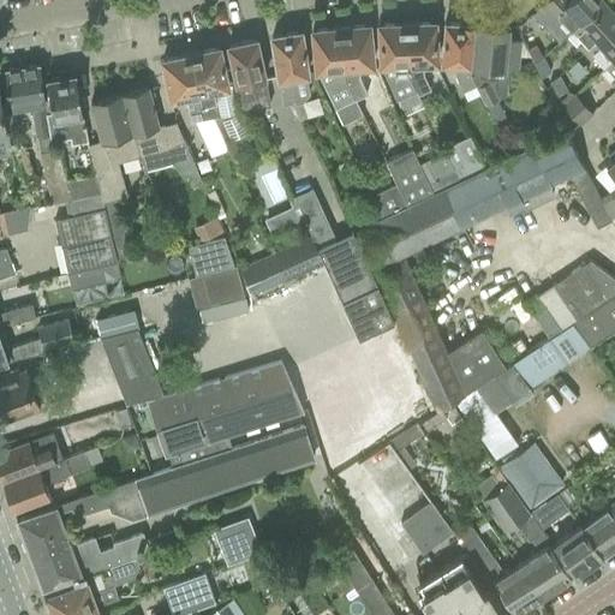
[(539,7),(531,15),(559,43),(573,30),(605,0),(547,0),(541,6),(539,7)]
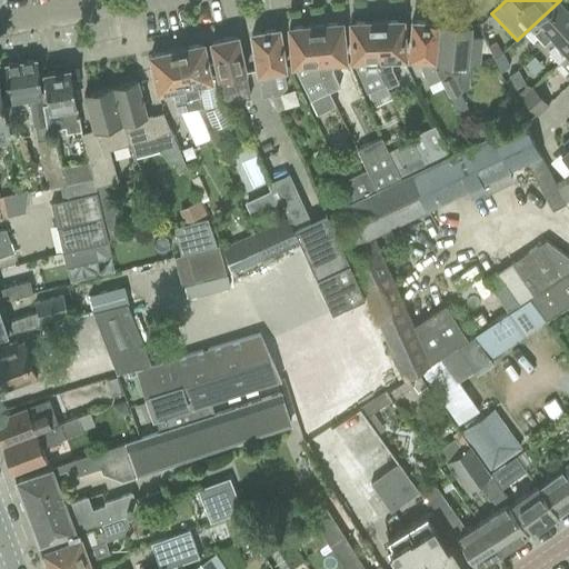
[(535,43),(540,49),(568,22),(568,3),(566,0),(560,0),(530,28),(539,38),(535,43)]
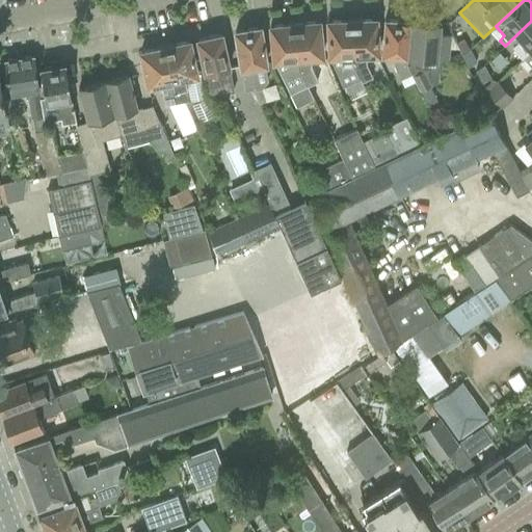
[(376,19),(351,20),(353,63),(360,77),(362,81),(371,77),(372,77),(366,64),(365,54),(377,54),(376,40),(376,19)]
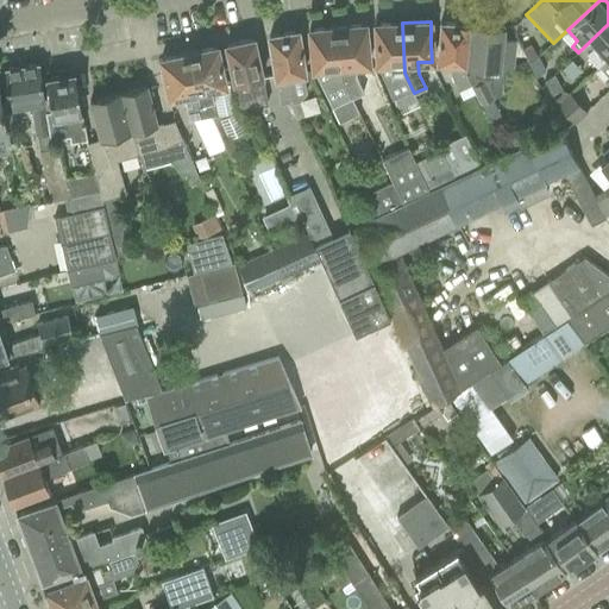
[(458,89),(471,83),(465,71),(469,24),(439,22),(435,62),(451,63),(450,74),(458,89)]
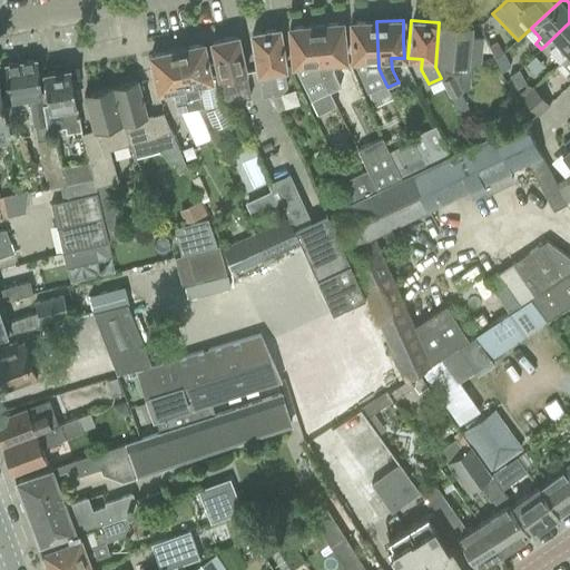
[(367,91),(385,82),(379,68),(376,21),(351,22),(352,60),(367,91)]
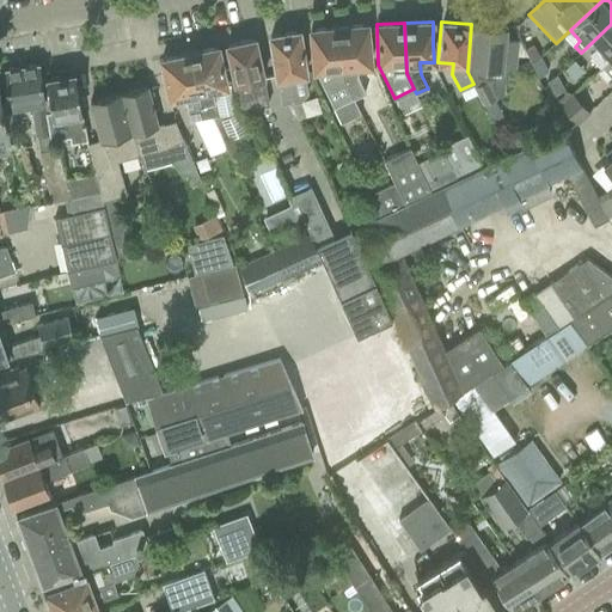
[(366,24),(337,28),(342,77),(353,98),(365,92),(357,77),(356,66),(369,65),(368,48),(366,24)]
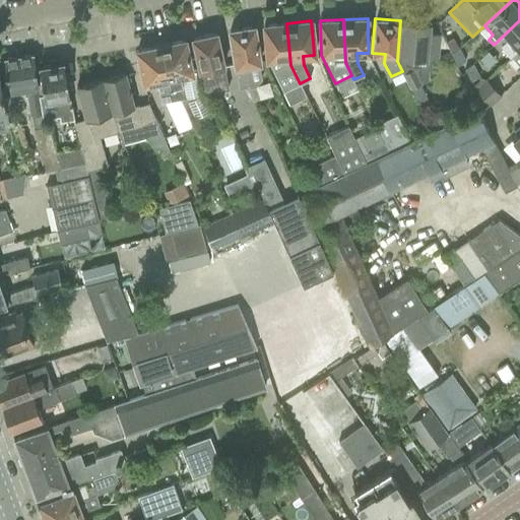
[(400,20),(397,61),(402,71),(406,80),(410,87),(410,88),(416,101),(426,95),(419,83),(412,68),(413,56),(426,57),(437,58),(439,36),(428,35),(430,22),(400,20)]
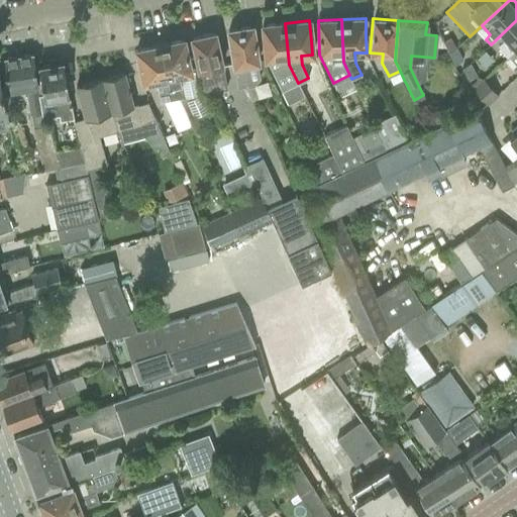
[(500,46),(509,56),(516,48),(516,20),(491,44),(496,50),(500,46)]
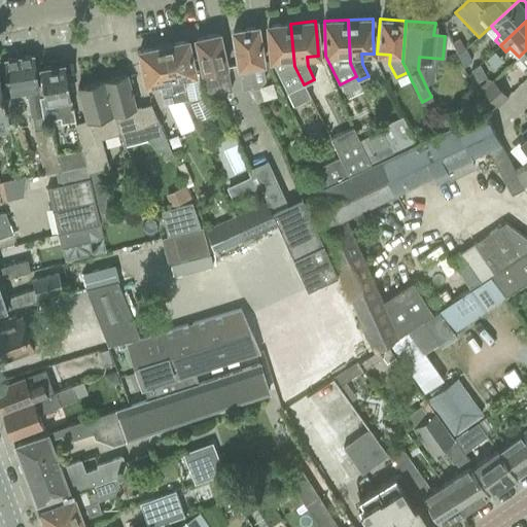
[(290,24),(268,26),(270,45),(271,60),(286,94),(304,84),(294,66),(290,24)]
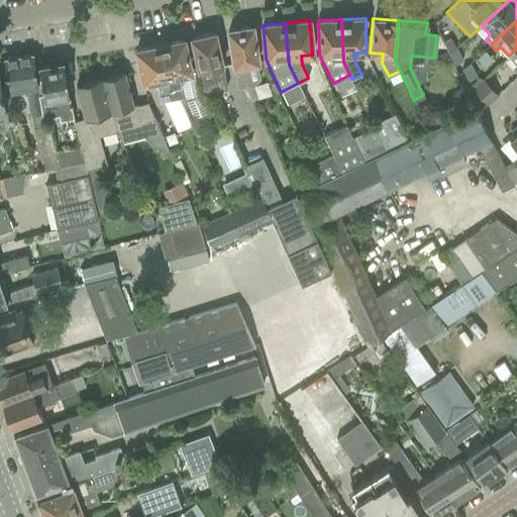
[(252,26),(228,30),(231,50),(237,87),(244,86),(251,101),(259,97),(252,85),(255,85),(260,80),(257,62),(255,46),(252,26)]
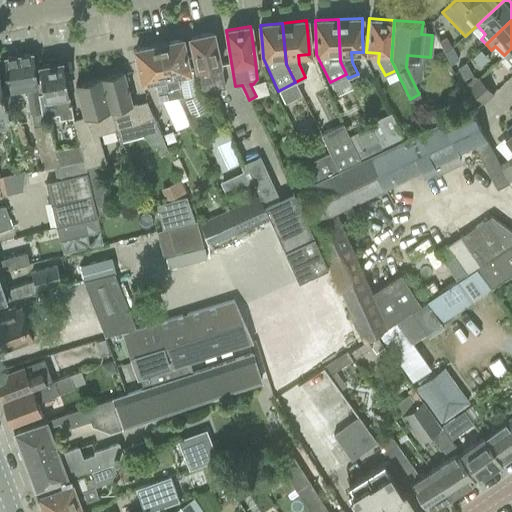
[(213,32),(189,37),(193,57),(201,91),(201,92),(224,87),(224,86),(224,84),(220,65),(217,52),(213,32)]
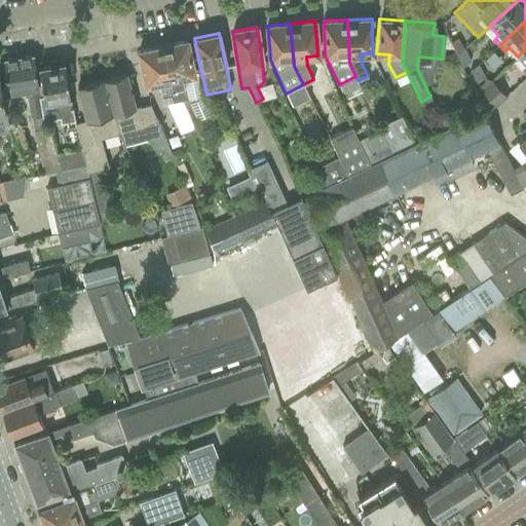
[(187,40),(162,45),(175,101),(202,95),(197,71),(194,72),(187,40)]
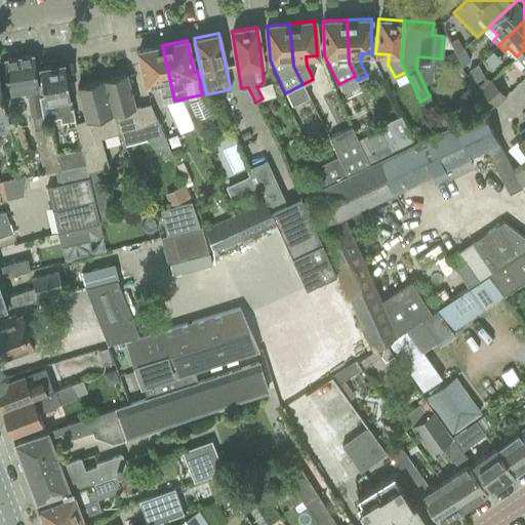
[(174,101),(162,45),(138,50),(146,83),(157,81),(162,104),(174,101)]
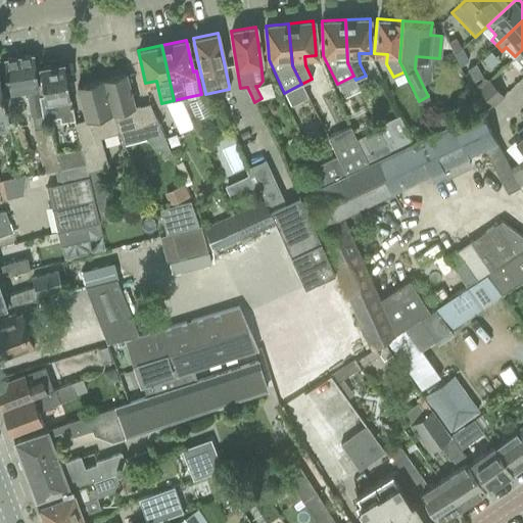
[(462,49),(454,54),(460,66),(468,61),(462,49)]
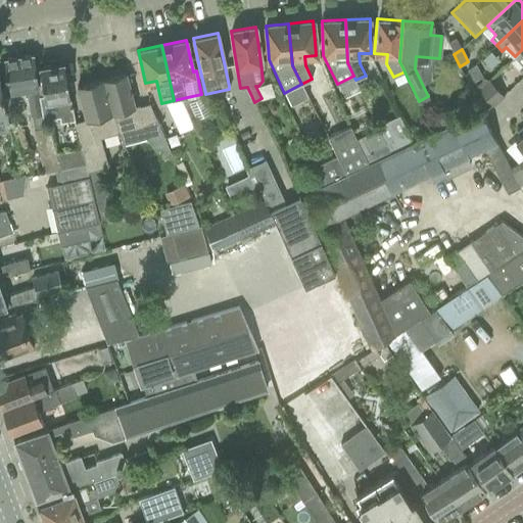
[(2,59),(4,74),(6,92),(27,89),(31,116),(42,114),(33,54),(2,59)]
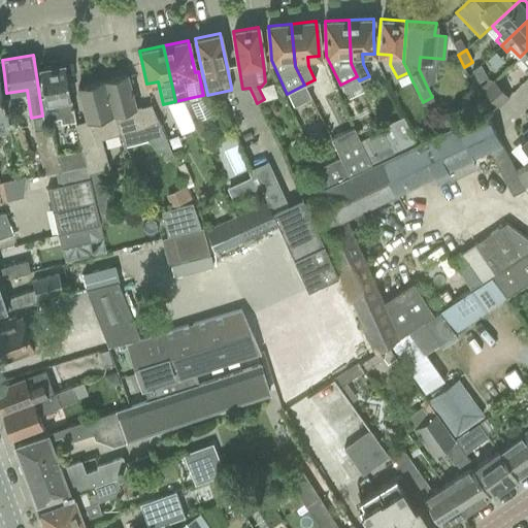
[(43,96),(39,96),(42,116),(42,120),(61,117),(62,122),(73,120),(67,84),(64,64),(39,68),(42,89),(43,96)]
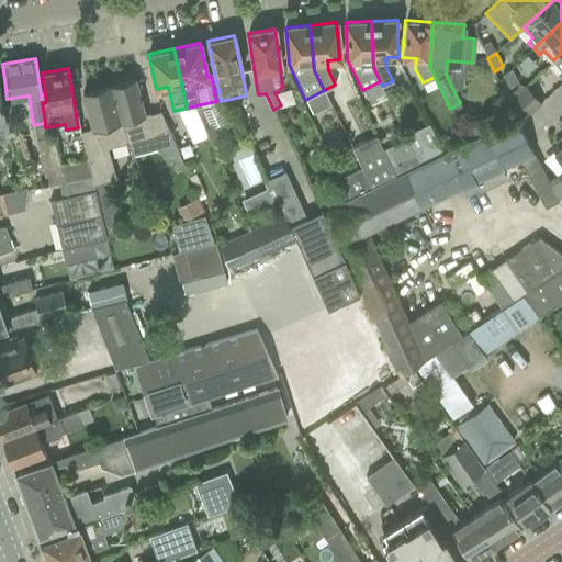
[(510,70),(502,75),(503,77),(509,88),(517,83),(518,83),(518,82),(510,70)]
